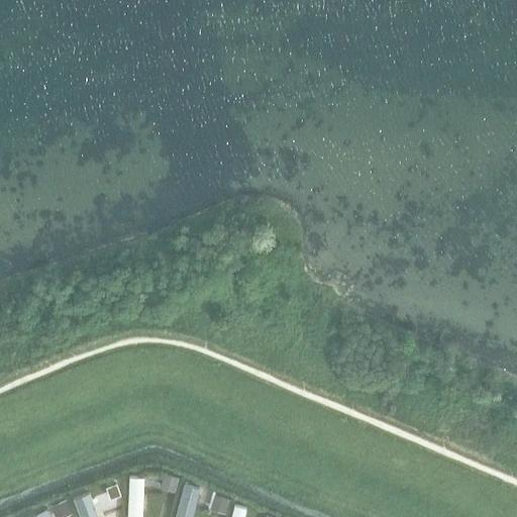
[(164,472),(159,487),(175,492),(179,477),(164,472)]
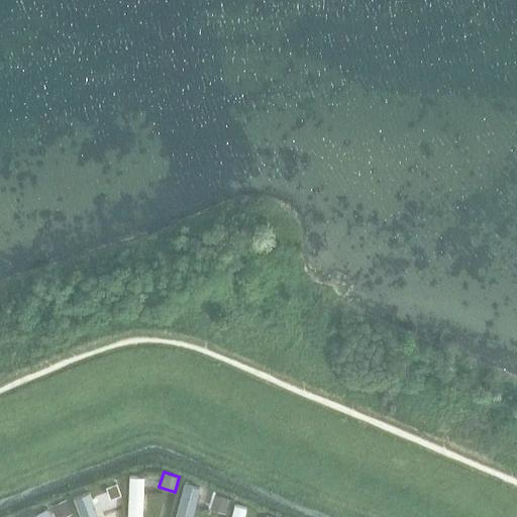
[(129,476),(126,516),(141,516),(143,476),(129,476)]
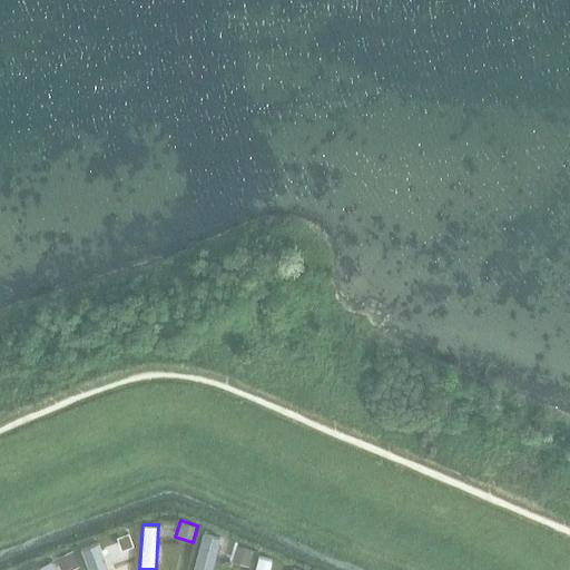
[(115,532),(118,549),(135,546),(133,529),(115,532)]
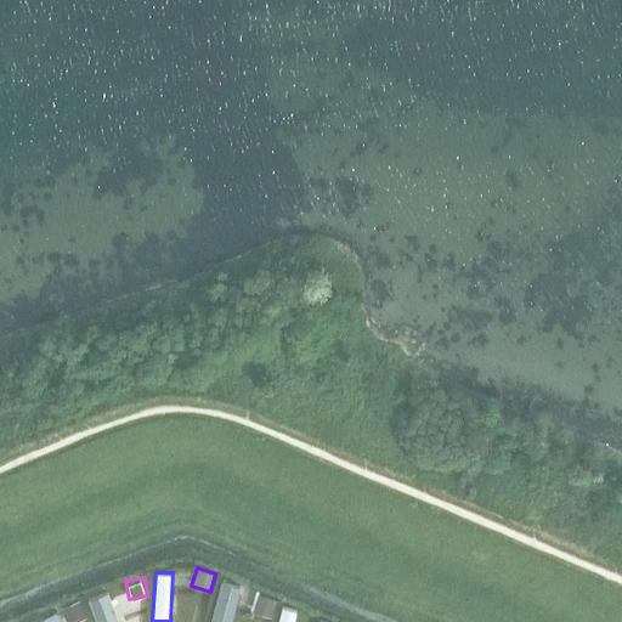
[(221,582),(210,621),(227,621),(237,587),(221,582)]
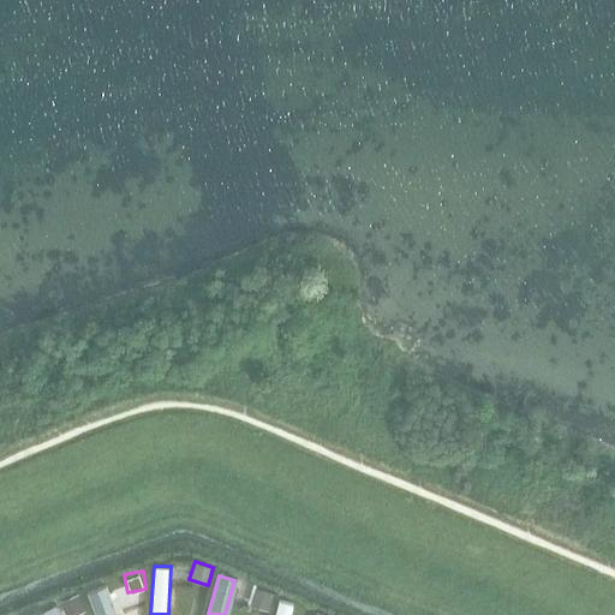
[(255,586),(250,604),(268,609),(273,592),(255,586)]
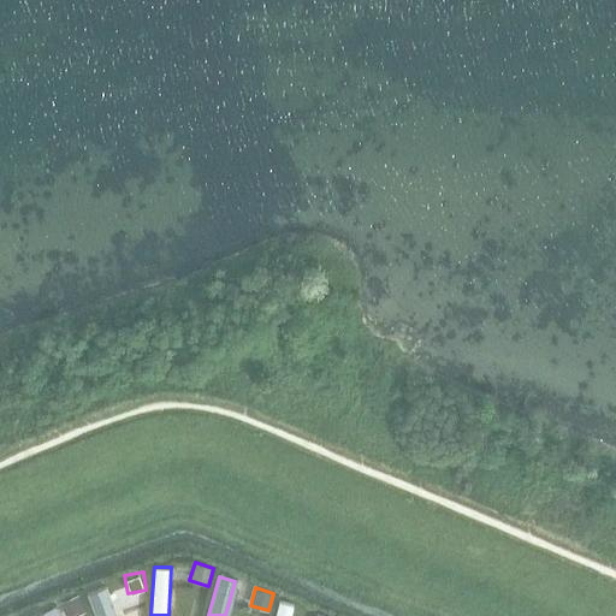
[(113,615),(102,588),(87,594),(95,615),(113,615)]
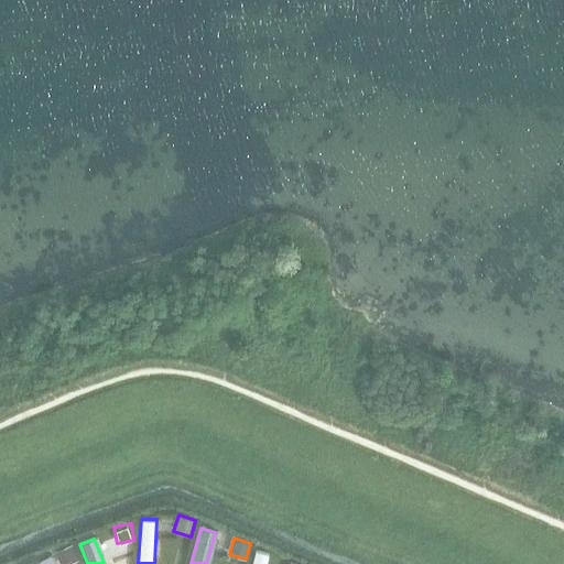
[(55,551),(61,563),(66,563),(78,559),(71,544),(55,551)]
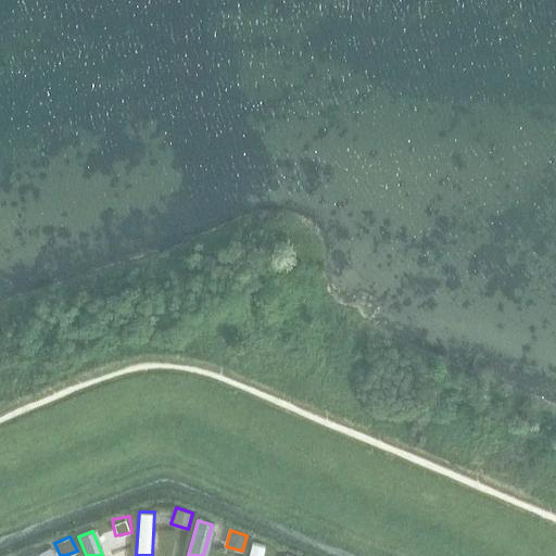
[(252,543),(248,555),(261,555),(264,545),(252,543)]
